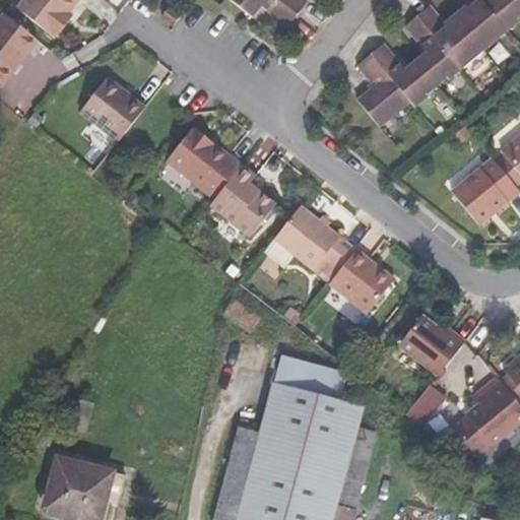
[(79,1),(77,0),(25,0),(19,9),(57,39),(69,22),(65,19),(79,1)]
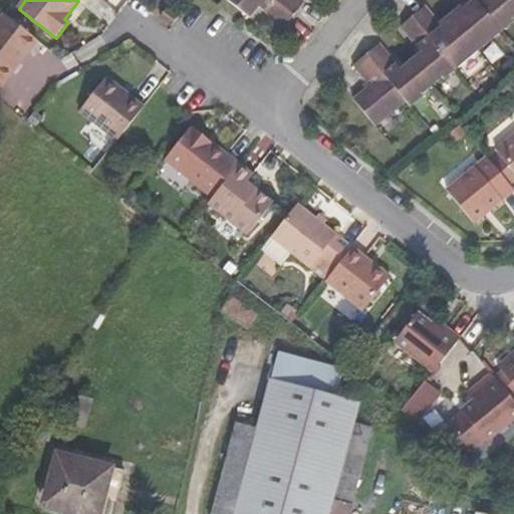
[(228,0),(250,17),(259,6),(284,26),(294,13),(303,1),(302,0),(228,0)]
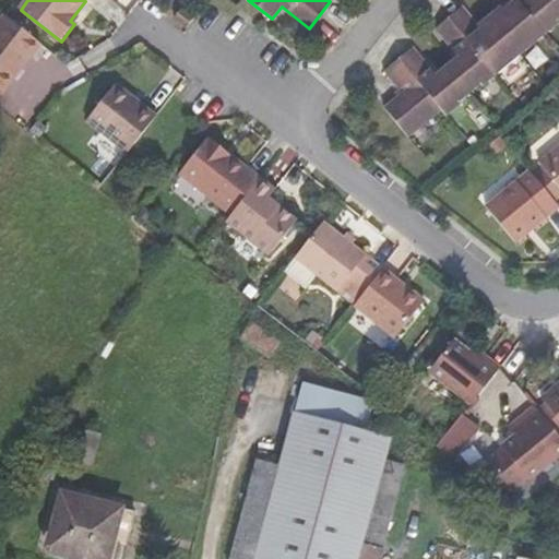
[(385,108),(408,137),(409,138),(442,109),(447,115),(460,104),(459,102),(471,92),(482,82),(484,84),(497,73),(522,54),(546,33),(558,22),(557,20),(558,18),(558,0),(496,0),(502,7),(509,15),(498,24),(487,34),(479,25),(465,7),(451,19),(438,30),(460,56),(449,66),(437,75),(415,48),(401,60),(387,72),(404,94),(385,108)]
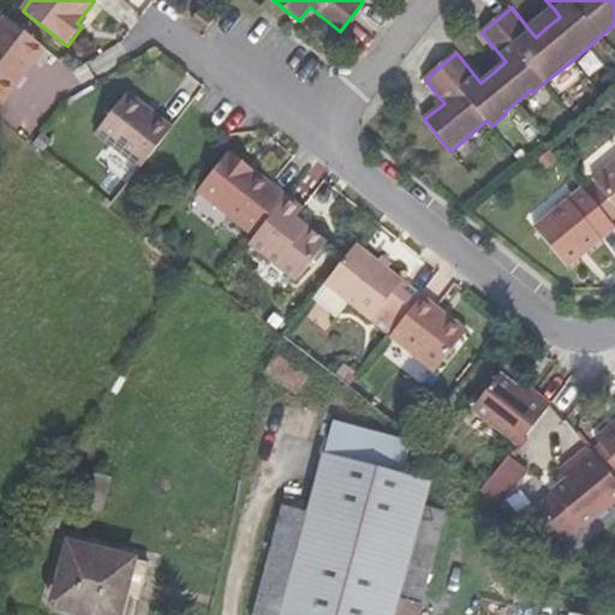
[(215,21),(202,10),(193,19),(207,30),(212,24),(215,21)]
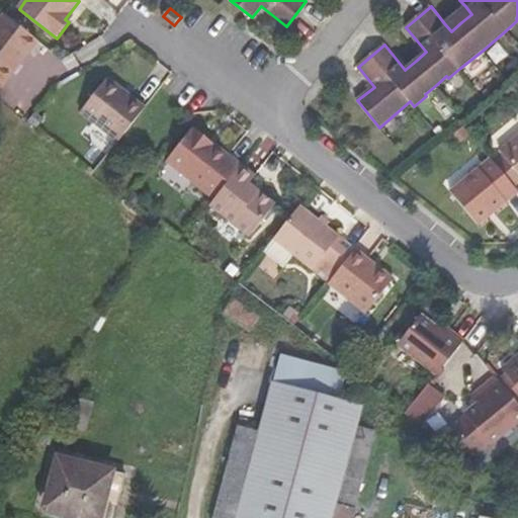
[(0,88),(38,39),(5,13),(0,19),(0,88)]
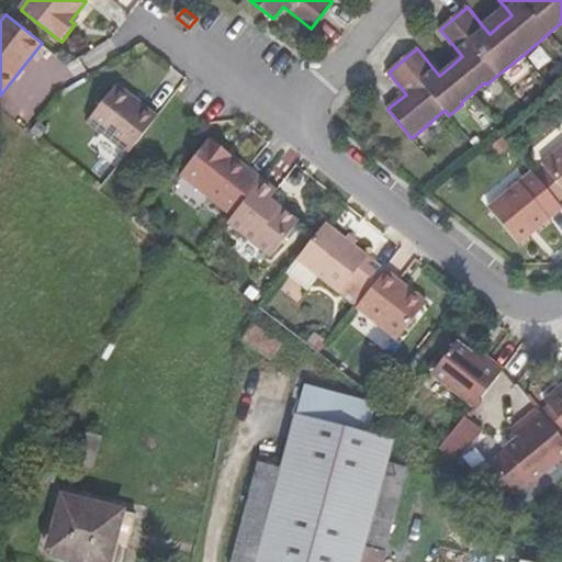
[(88,121),(130,154),(159,115),(119,83),(88,121)]
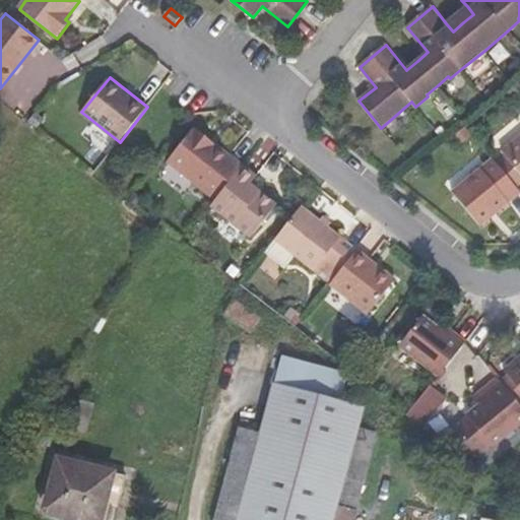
[(216,199),(243,166),(195,127),(168,160),(216,199)]
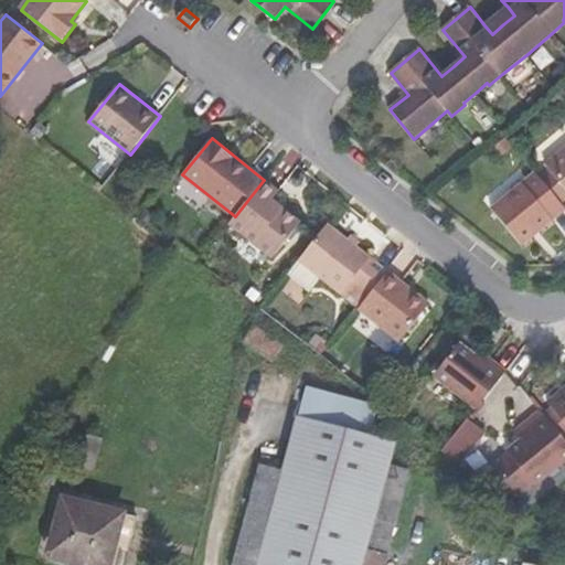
[(540,178),(561,204),(564,200),(564,147),(545,164),(550,170),(540,178)]
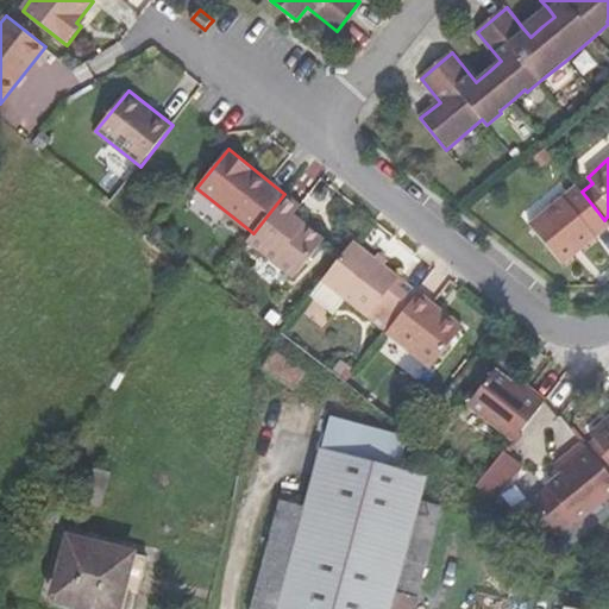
[(562,264),(608,225),(604,220),(582,192),(577,186),(529,225),(562,264)]
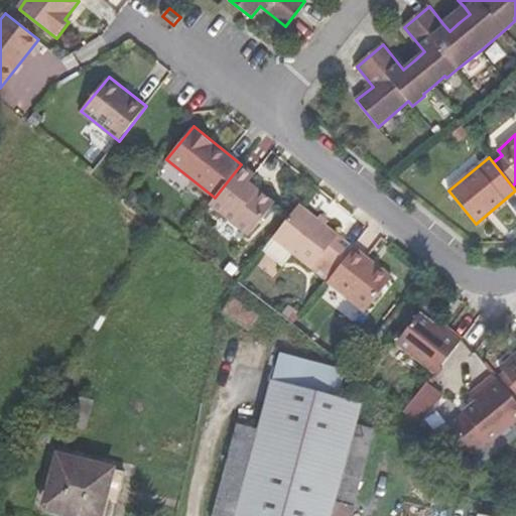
[(215,198),(210,204),(250,235),(274,204),(247,183),(254,174),(241,164),(215,198)]
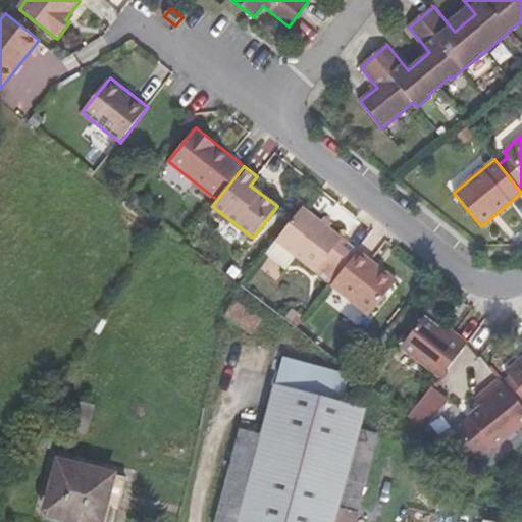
[(303,207),(275,241),(315,272),(325,260),(342,272),(359,251),(303,207)]
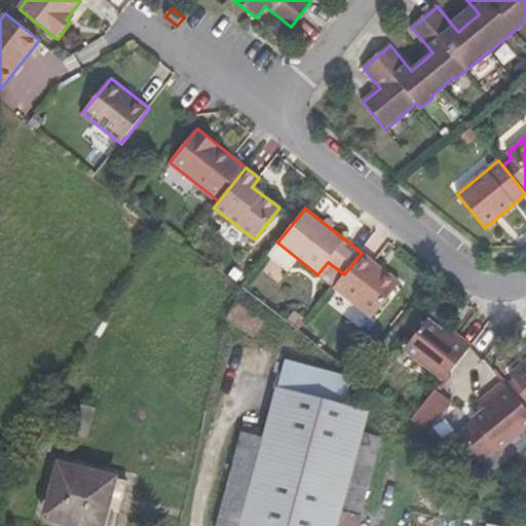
[(344,274),(334,288),(372,317),(400,283),(362,253),(344,274)]
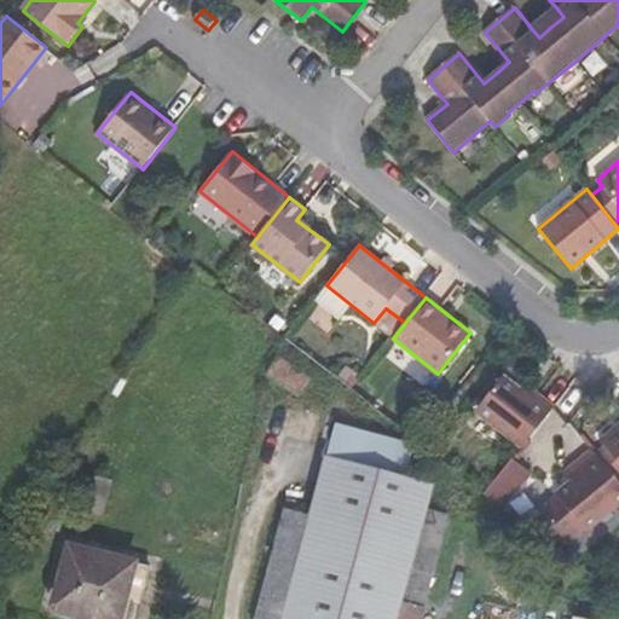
[(278,357),(267,374),(300,397),(312,380),(278,357)]
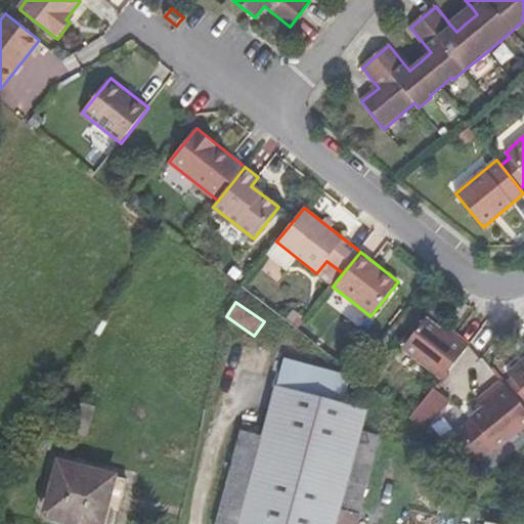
[(402,348),(441,379),(469,345),(449,331),(445,336),(425,319),(402,348)]
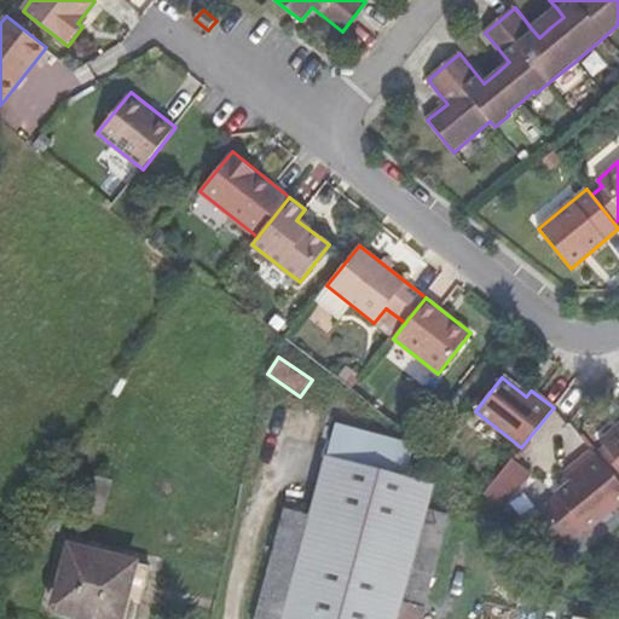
[(426,510),(439,461),(383,417),(342,397),(311,505),(288,498),(254,618),(418,618),(446,515),(426,510)]
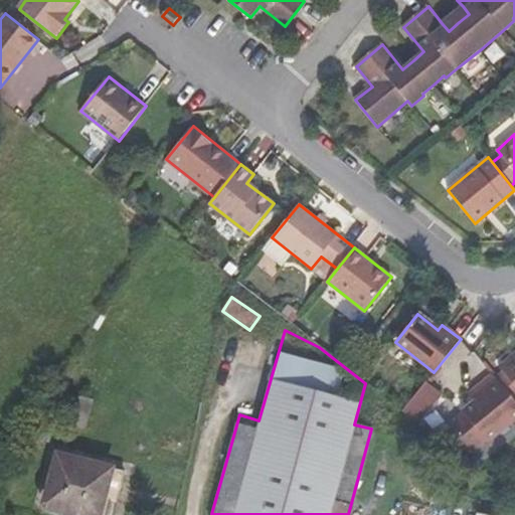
[(502,371),(495,377),(498,381),(514,401),(514,353),(499,367),(502,371)]
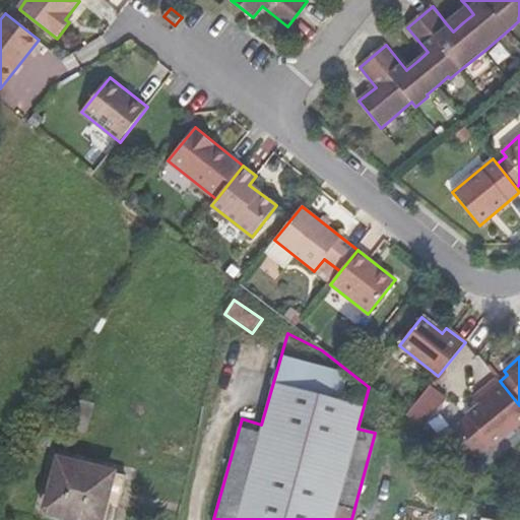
[(503,385),(500,381),(477,399),(484,407),(495,399),(491,395),(503,385)]
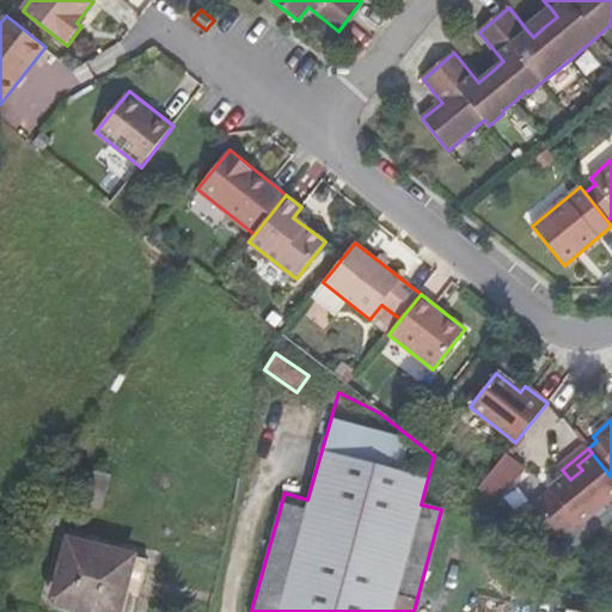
[(478,489),(497,503),(525,467),(506,453),(478,489)]
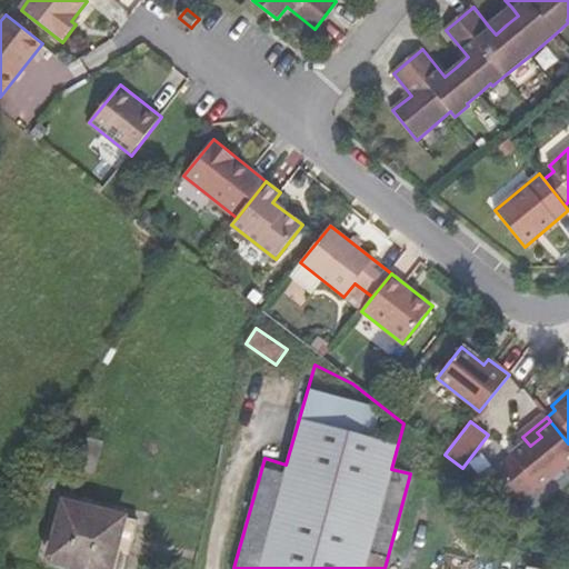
[(568,443),(550,421),(537,432),(541,437),(515,459),(516,460),(500,472),(506,479),(521,498),(526,503),(541,491),(542,492),(568,469),(568,443)]
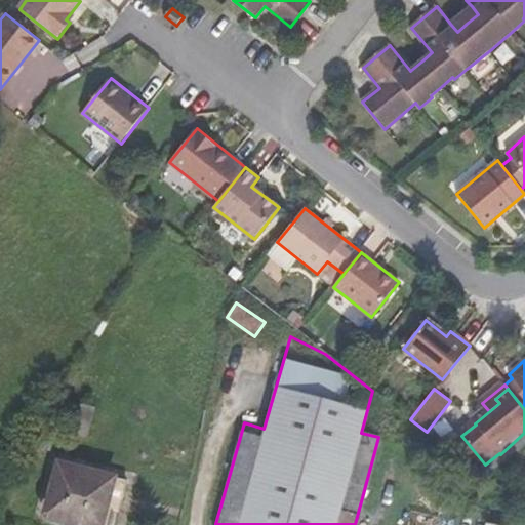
[(94,408),(71,402),(63,432),(86,437),(94,408)]
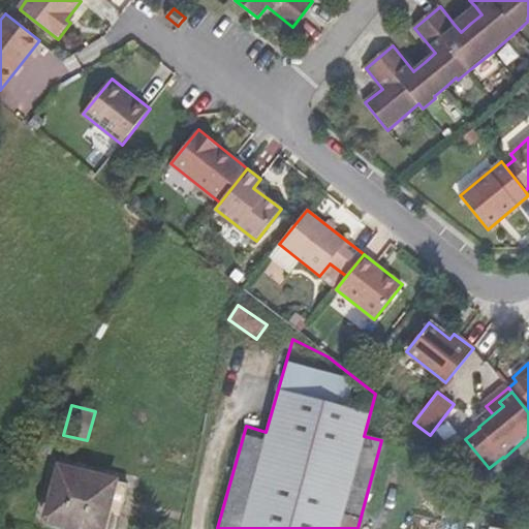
[(477,469),(485,463),(470,445),(458,456),(477,469)]
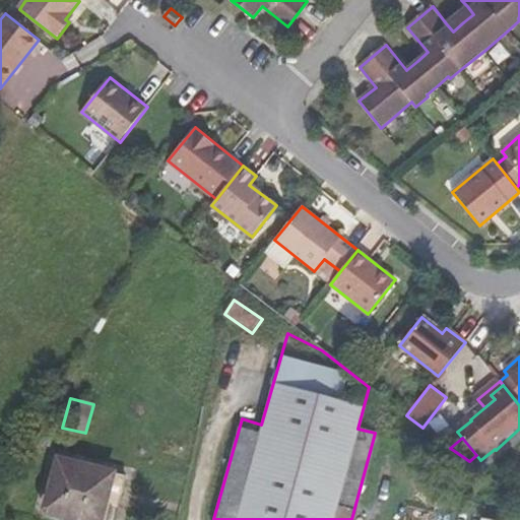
[(115,519),(126,475),(58,458),(44,512),(76,519),(115,519)]
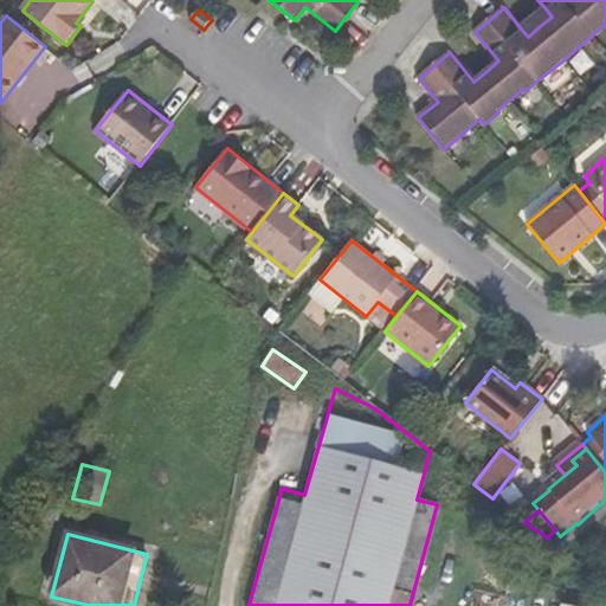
All buildings are outlined.
